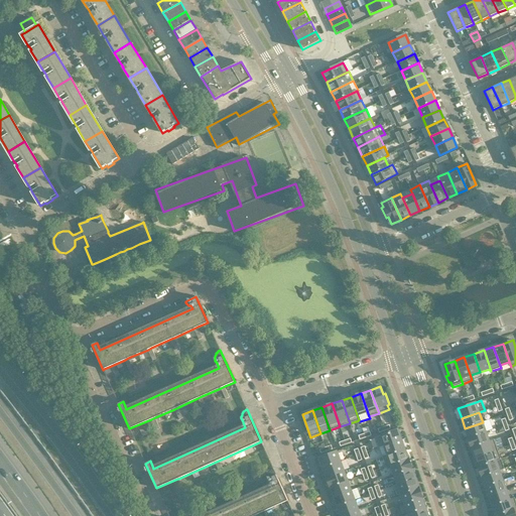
[(483,422),(465,428),(468,437),(486,431),(492,429),(489,419),(483,422)]
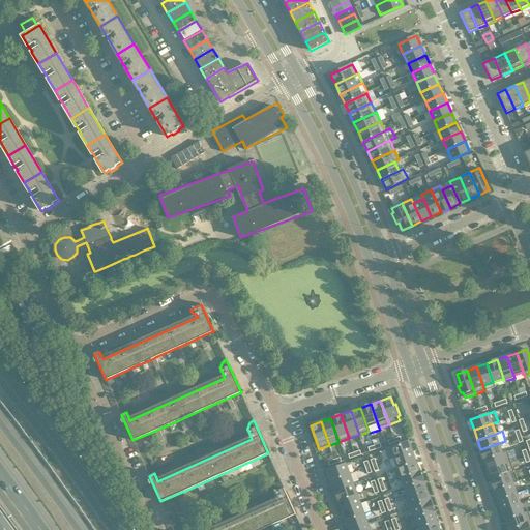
[(409,441),(385,449),(389,460),(412,451),(409,441)]
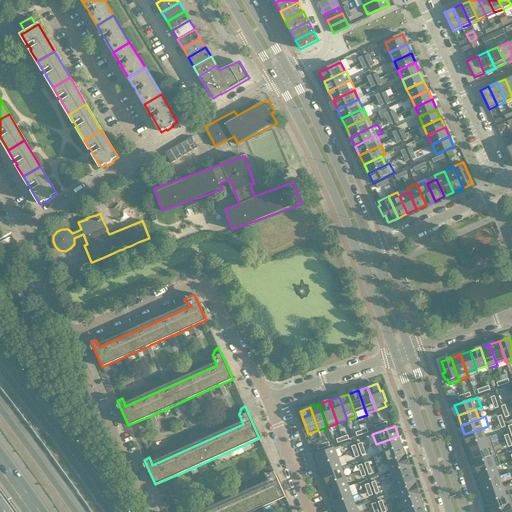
[(482,428),(464,434),(468,444),(485,438),(482,428)]
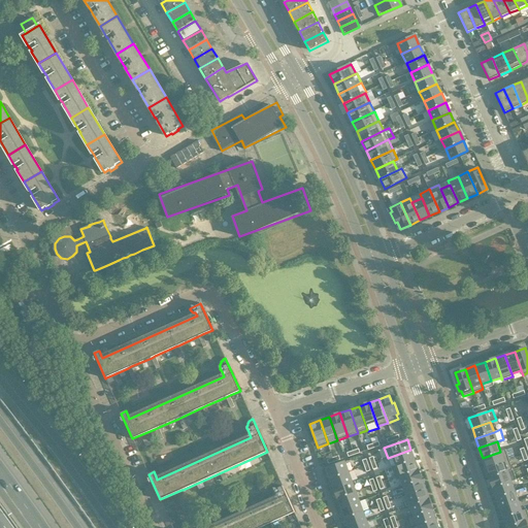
[(500,452),(483,458),(486,468),(508,460),(515,458),(510,448),(505,450),(500,452)]
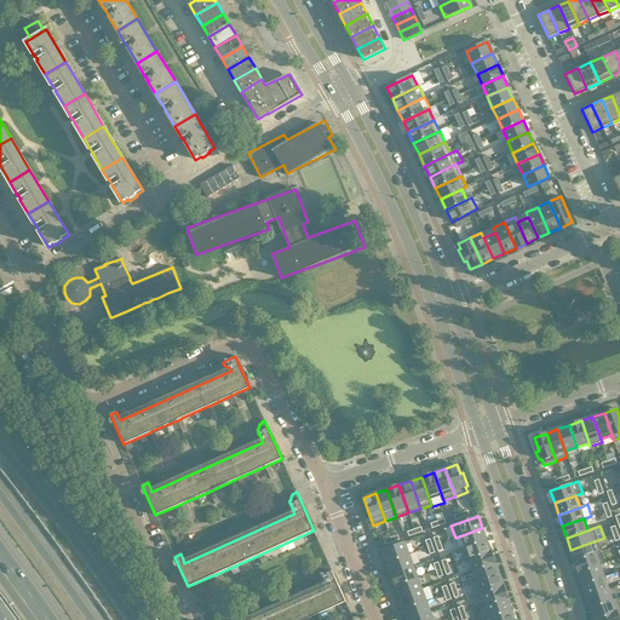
[(482,528),(455,538),(460,549),(465,547),(487,540),(482,528)]
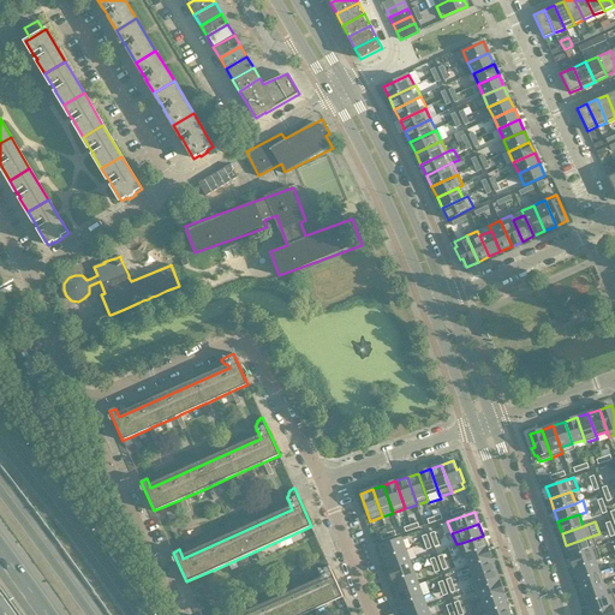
[(461,543),(457,544),(460,556),(465,554),(487,547),(483,536),(461,543)]
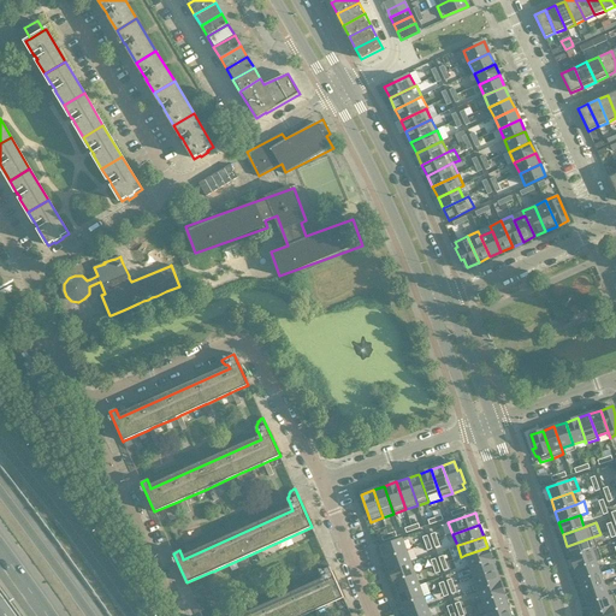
[(593,537),(567,546),(570,557),(598,548),(593,537)]
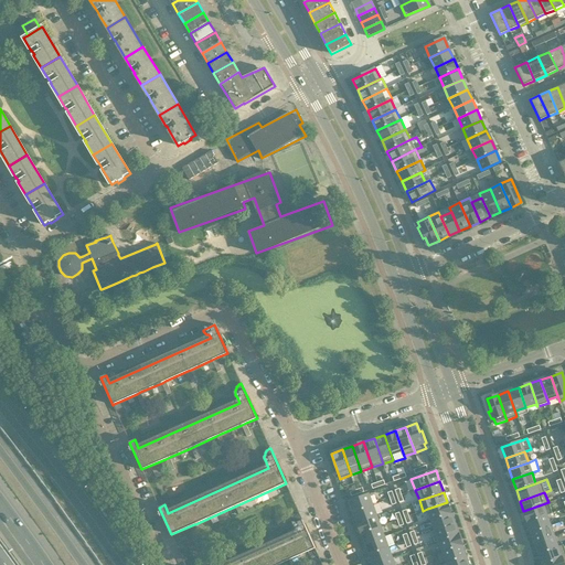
[(369,494),(350,501),(353,512),(373,505),(369,494)]
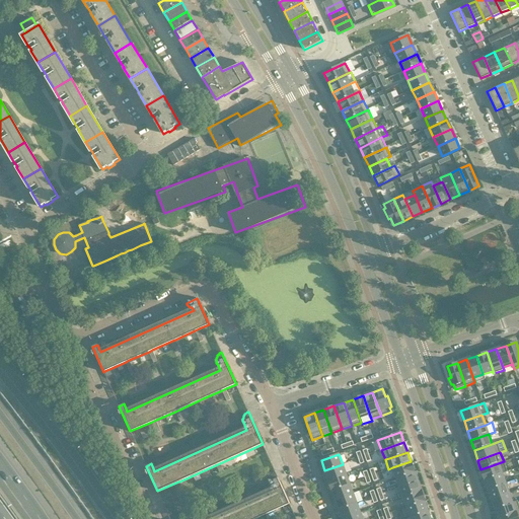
[(411,461),(392,467),(396,477),(415,471),(411,461)]
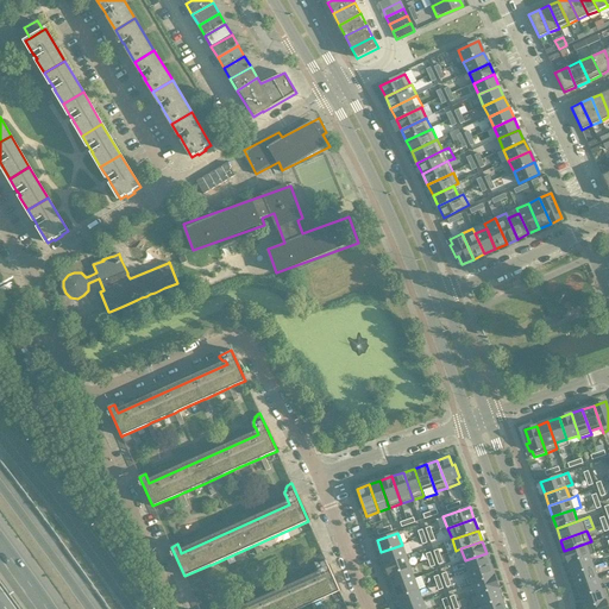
[(591,541),(564,551),(569,563),(590,556),(595,553),(591,541)]
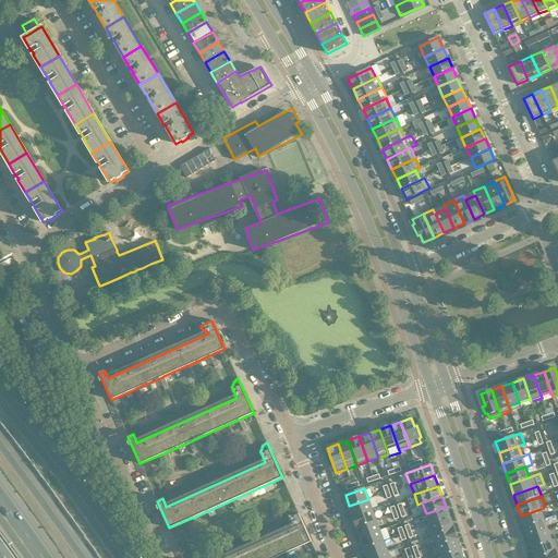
[(368,499),(349,506),(353,517),(372,509),(368,499)]
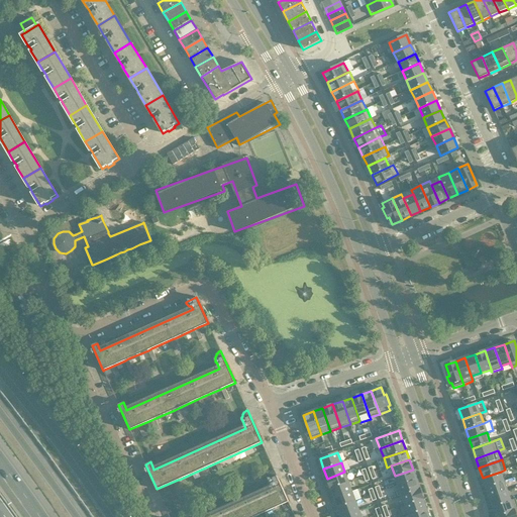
[(206,516),(253,516),(289,502),(274,470),(272,471),(271,472),(270,473),(270,474),(270,475),(269,475),(269,476),(269,477),(269,478),(269,479),(269,480),(270,481),(270,482),(270,483),(271,483),(273,488),(206,516)]
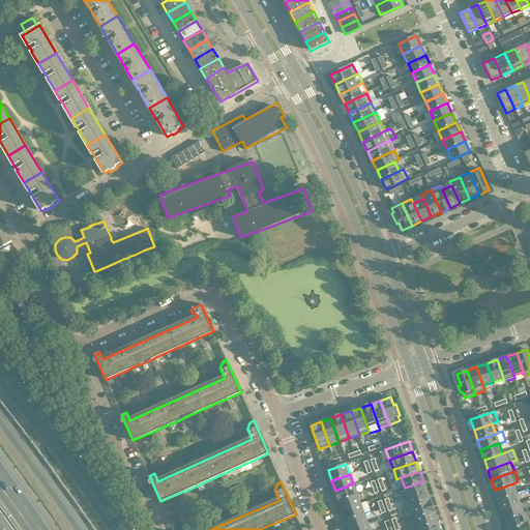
[(423,481),(405,488),(408,498),(427,491),(423,481)]
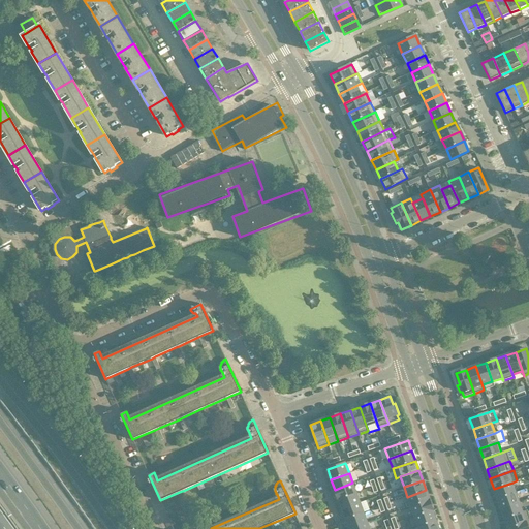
[(352,483),(335,490),(338,499),(356,493),(352,483)]
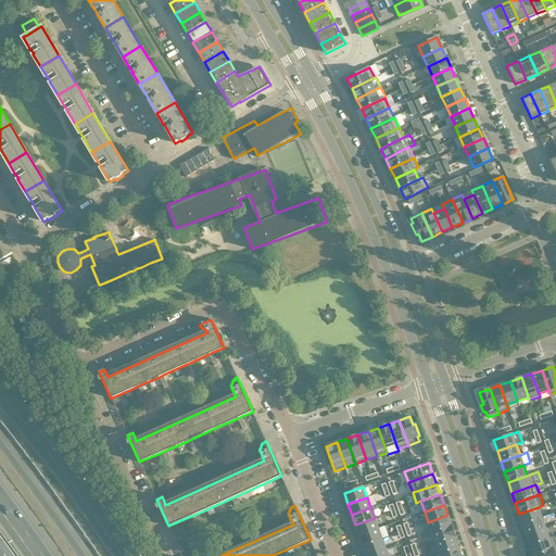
[(539,507),(519,514),(522,523),(542,517),(539,507)]
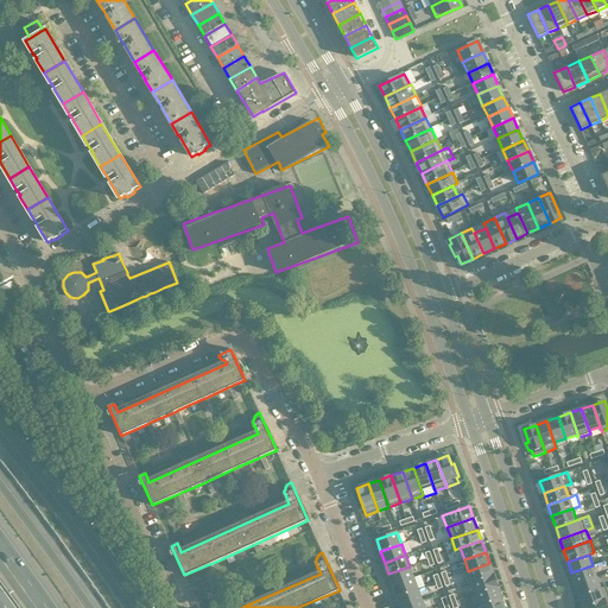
[(468,571),(464,572),(468,583),(473,582),(493,575),(489,563),(468,571)]
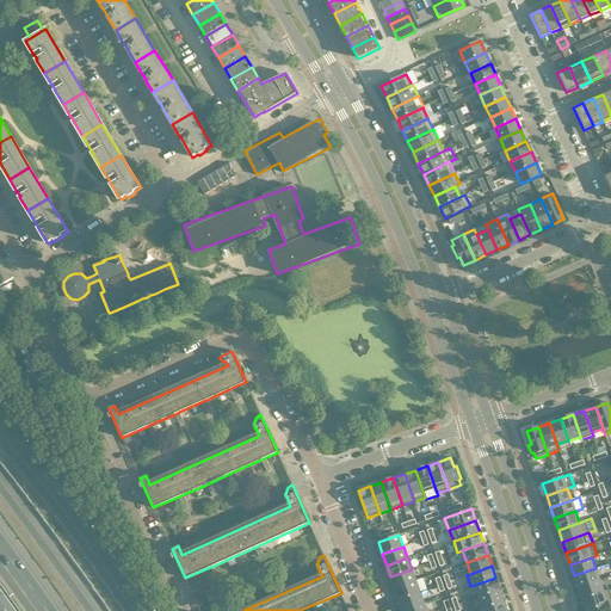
[(596,568),(574,575),(579,587),(599,580),(596,568)]
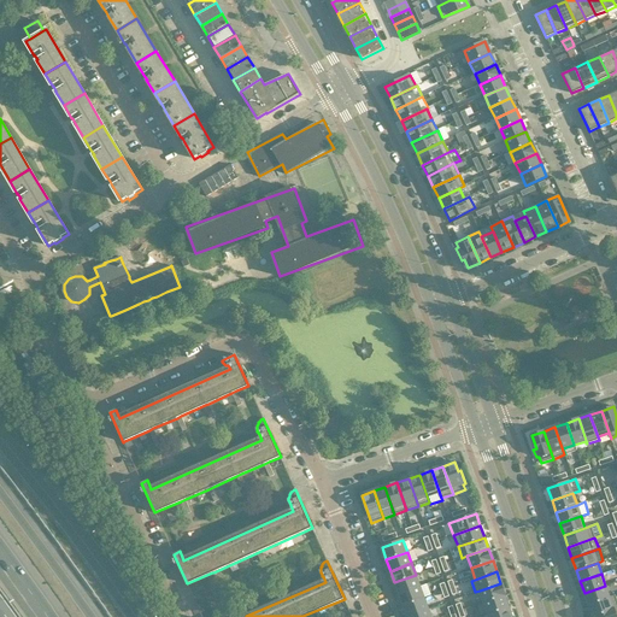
[(416,575),(394,582),(399,594),(419,586),(416,575)]
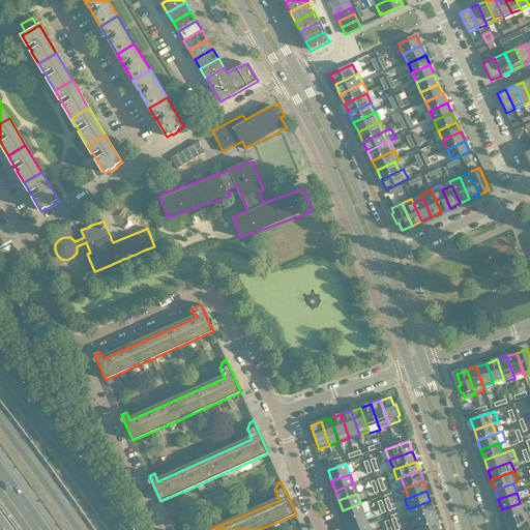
[(430,501),(412,507),(415,518),(434,511),(430,501)]
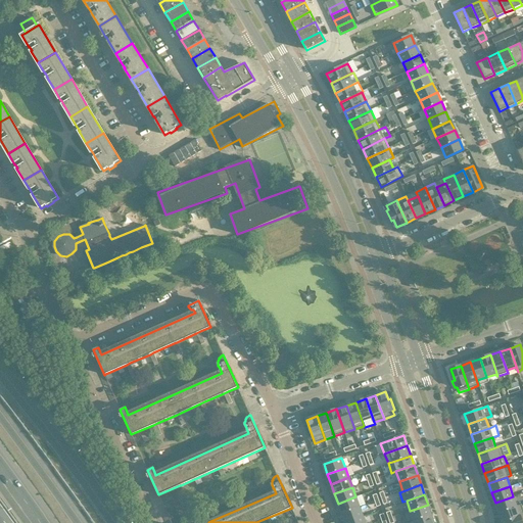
[(355,496),(338,504),(341,513),(360,507),(355,496)]
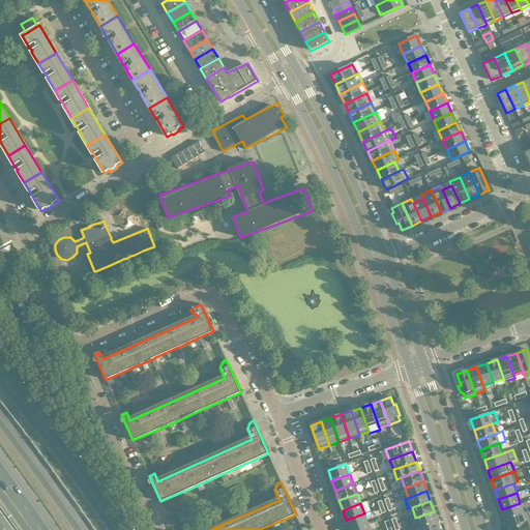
[(520,503),(502,509),(505,520),(528,511),(524,512),(520,503)]
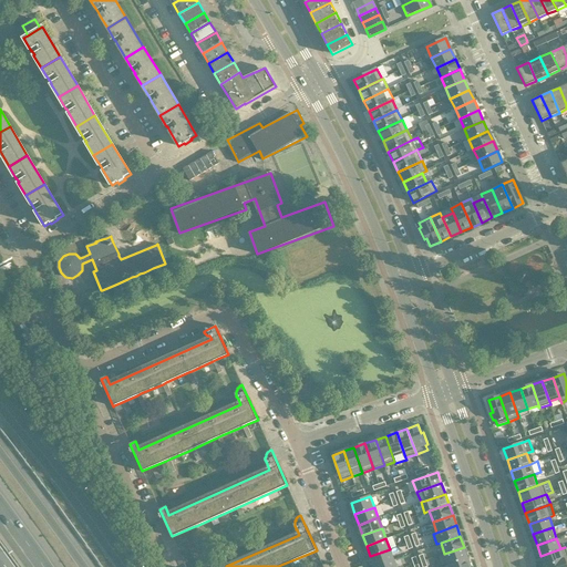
[(464,547),(444,554),(447,565),(467,557),(464,547)]
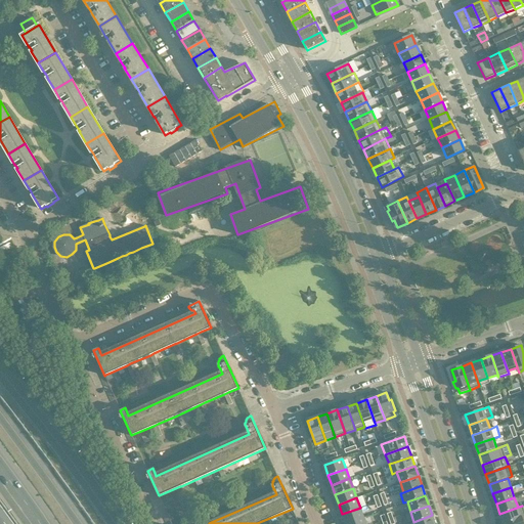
[(523,510),(522,506),(499,514),(503,523),(523,516),(523,510)]
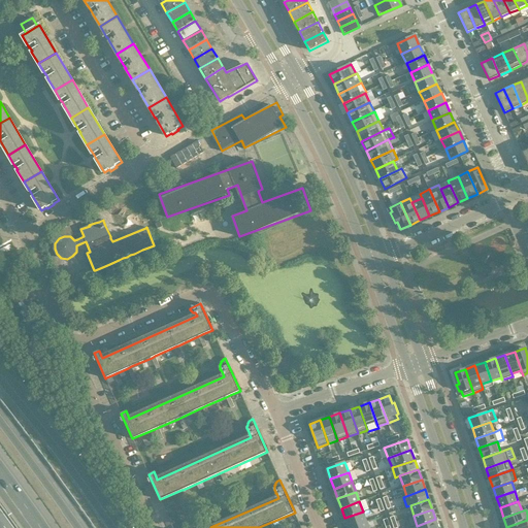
[(363,512),(344,518),(349,527),(366,521),(363,512)]
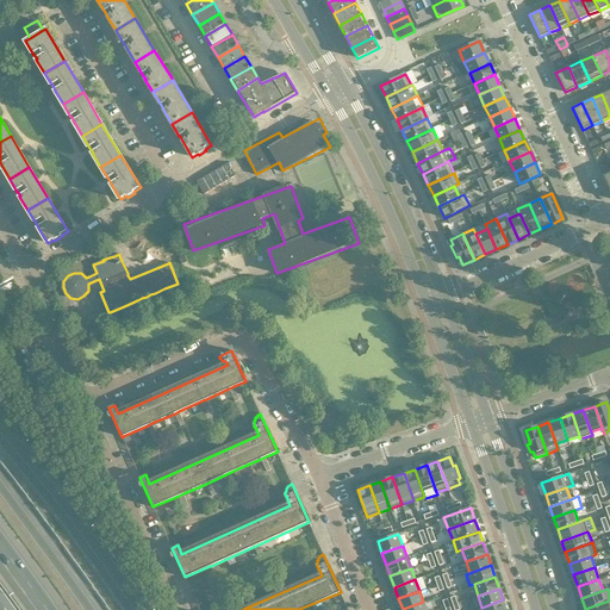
[(423,602),(403,609),(402,609),(434,609),(430,599),(423,602)]
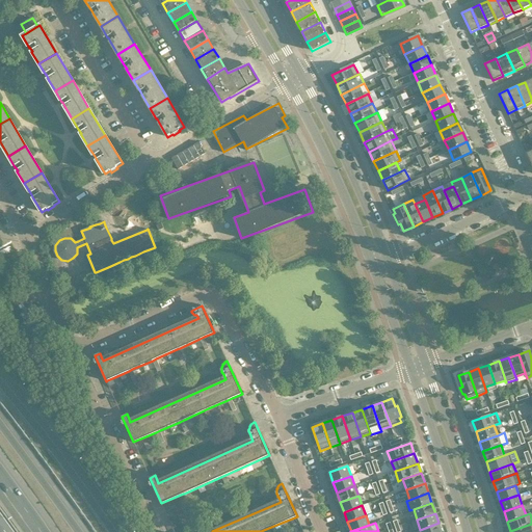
[(442,531),(439,523),(420,530),(421,531),(442,531)]
